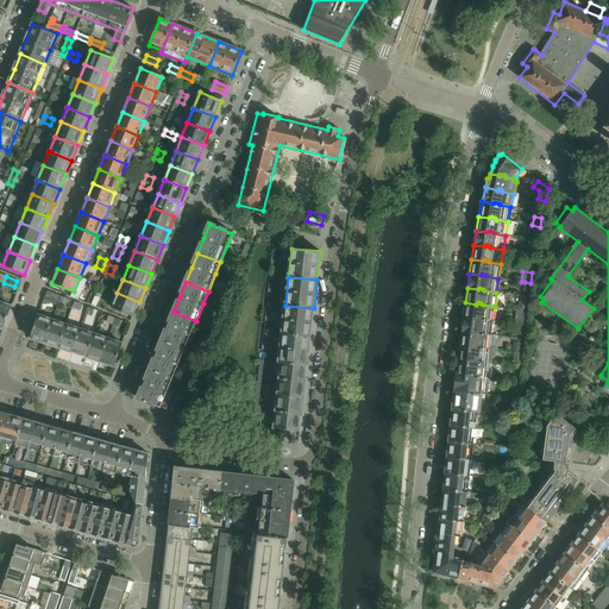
[(139,302),(117,293),(112,307),(133,316),(139,302)]
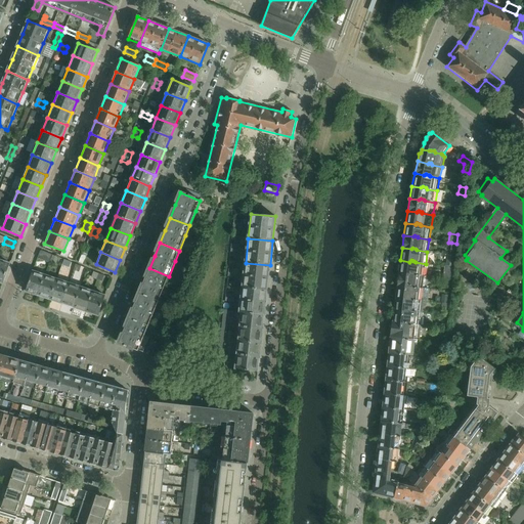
[(53,255),(50,262),(56,264),(58,258),(53,255)]
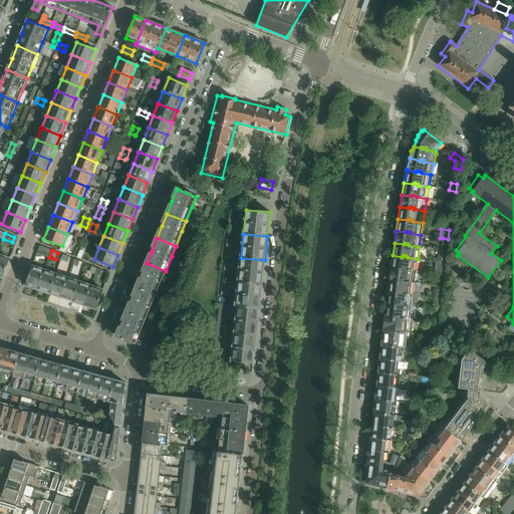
[(10,259),(0,255),(0,276),(3,278),(10,259)]
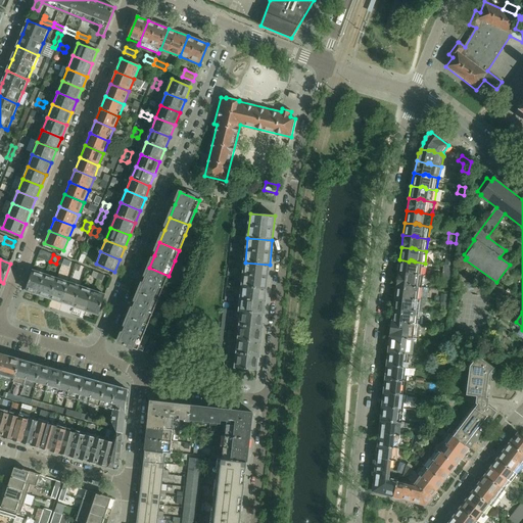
[(409,262),(399,259),(397,272),(408,274),(409,273),(412,273),(413,275),(423,276),(425,264),(415,262),(413,260),(411,259),(409,262)]
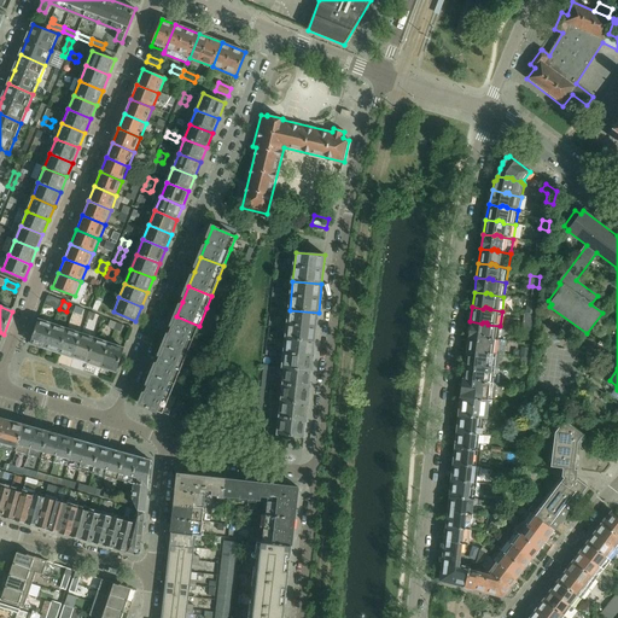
[(315,342),(319,313),(290,310),(286,339),(315,342)]
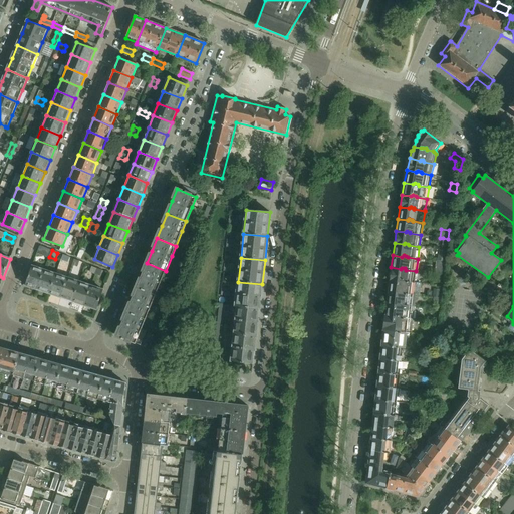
[(142,275),(137,287),(156,295),(162,279),(166,271),(147,263),(142,275)]
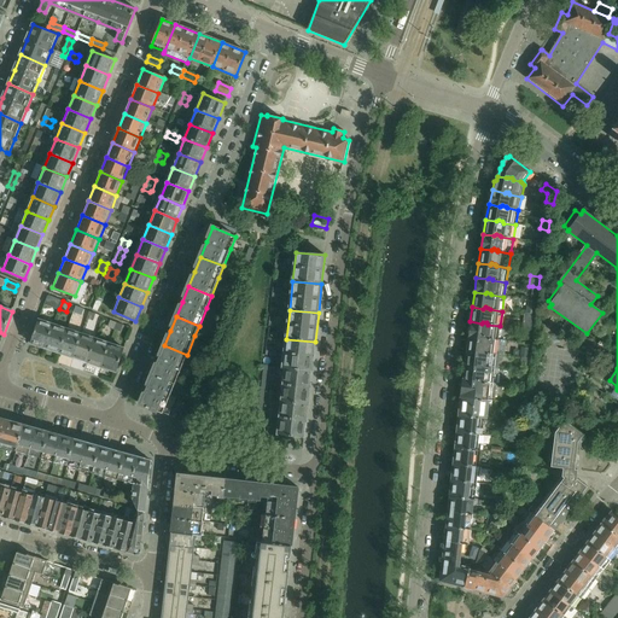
[(52,325),(39,320),(31,344),(45,348),(52,325)]
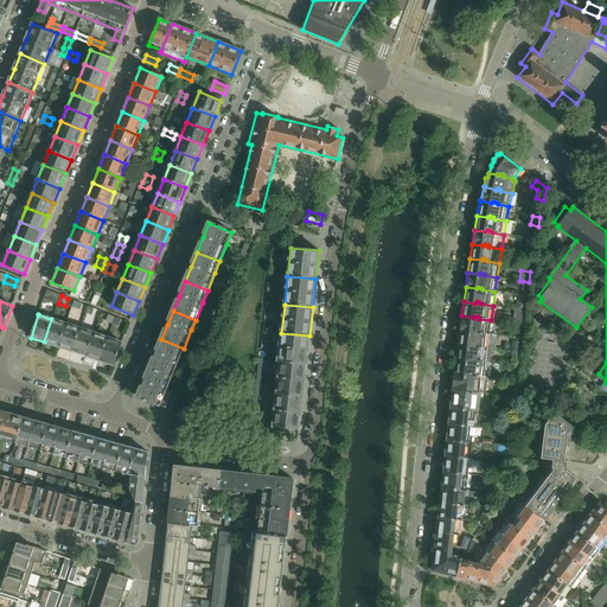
[(115,318),(108,314),(106,323),(113,325),(115,318)]
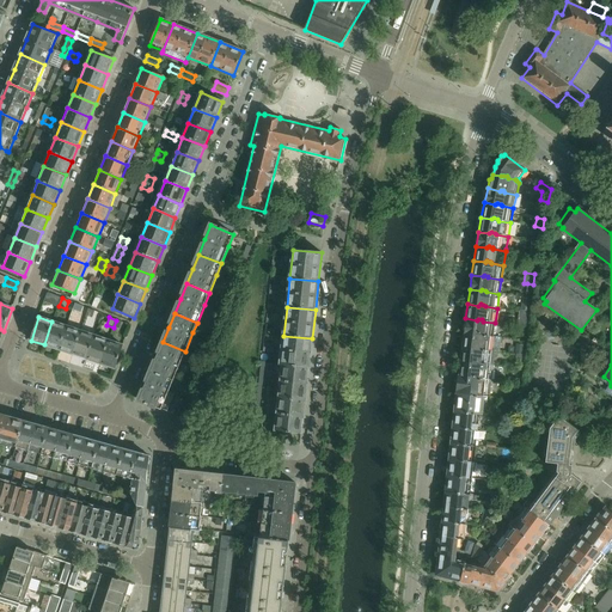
[(477,320),(465,318),(464,334),(475,335),(476,334),(479,334),(481,336),(493,337),(495,323),(483,322),(482,319),(478,319),(477,320)]
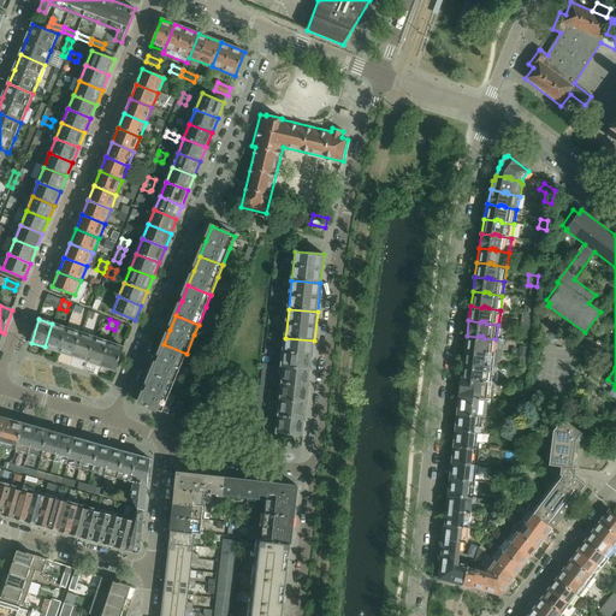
[(66,329),(52,324),(45,347),(58,351),(66,329)]
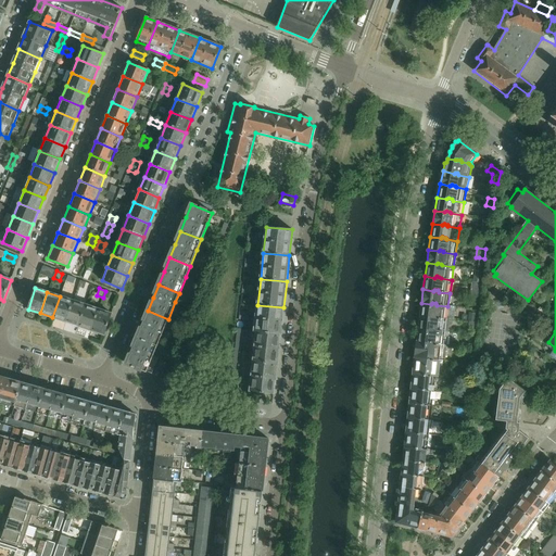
[(73,301),(60,297),(52,317),(65,321),(73,301)]
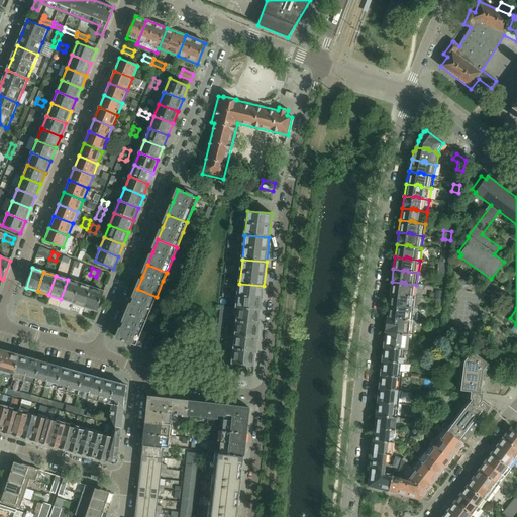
[(81,284),(68,280),(61,299),(74,304),(81,284)]
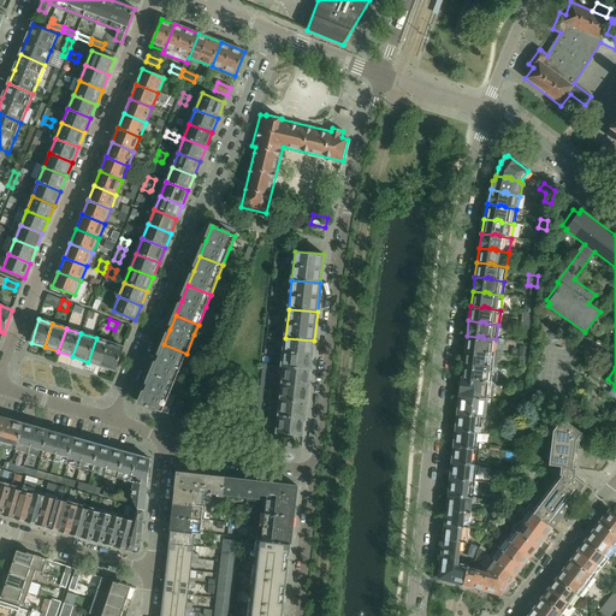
[(478,337),(467,336),(466,342),(465,350),(475,351),(478,350),(481,350),(483,353),(495,354),(496,339),(484,338),(483,336),(479,336),(478,337)]
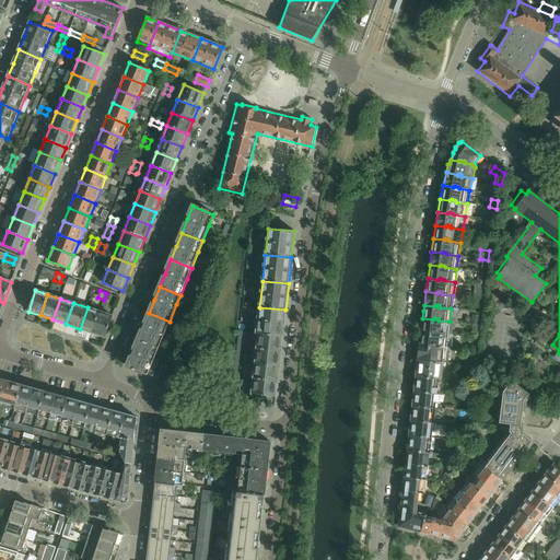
[(100,312),(88,307),(80,329),(93,334),(100,312)]
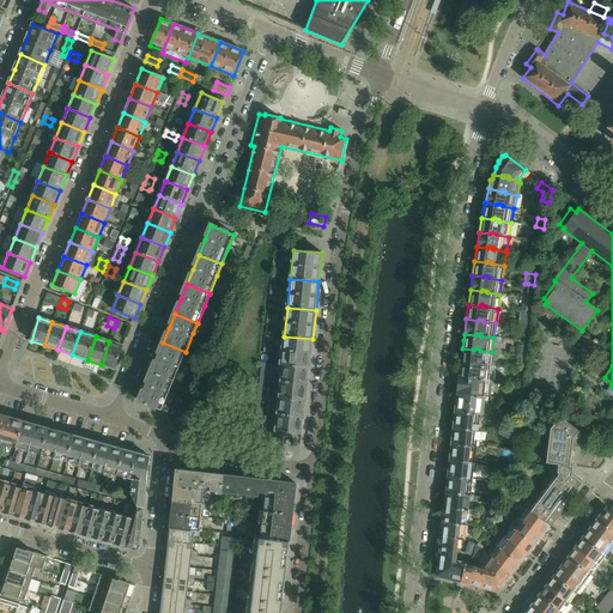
[(309,368),(313,339),(284,337),(280,365),(283,365),(309,368)]
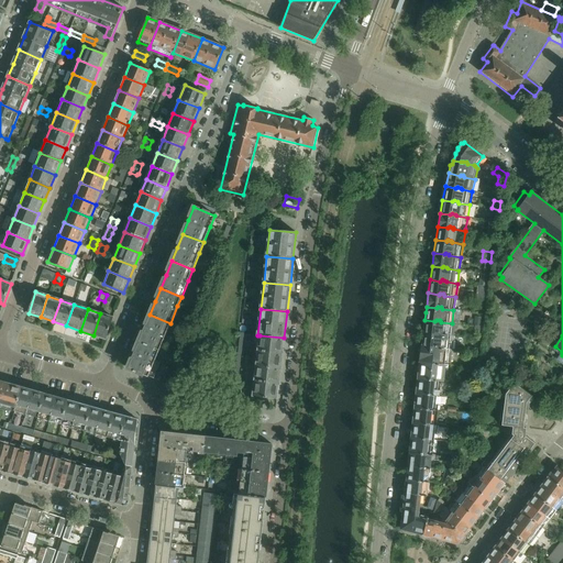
[(113,318),(100,313),(94,335),(106,339),(113,318)]
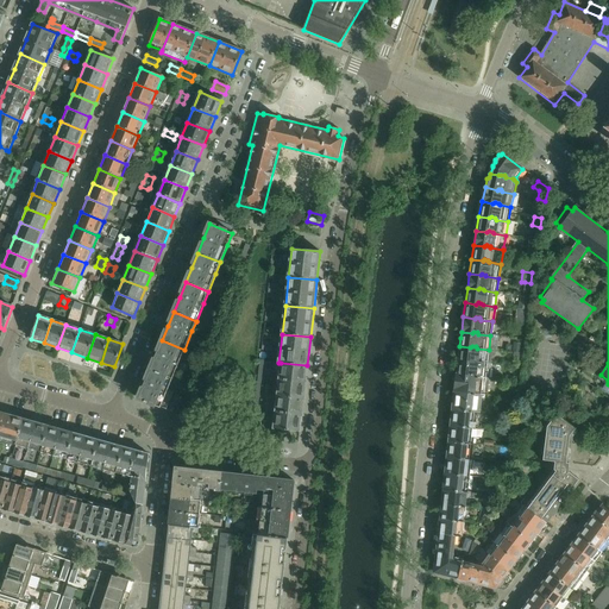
[(156,355),(150,369),(173,378),(180,362),(184,350),(162,340),(156,355)]
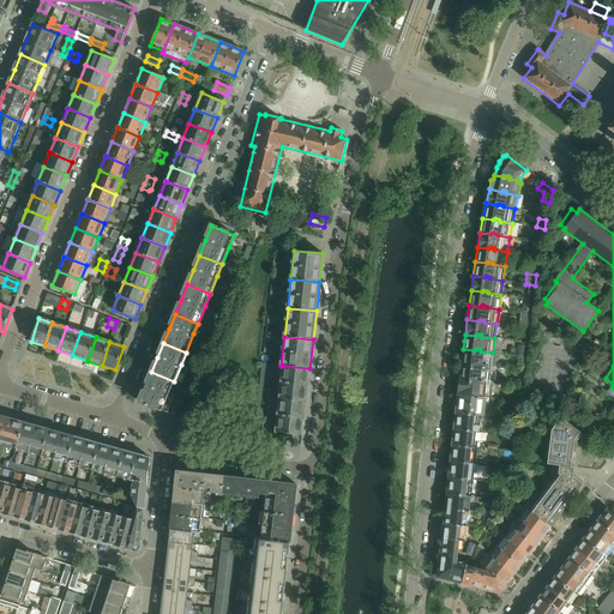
[(474,350),(463,349),(462,363),(471,365),(474,363),(477,363),(479,366),(491,367),(493,353),(481,351),(480,349),(476,349),(474,350)]
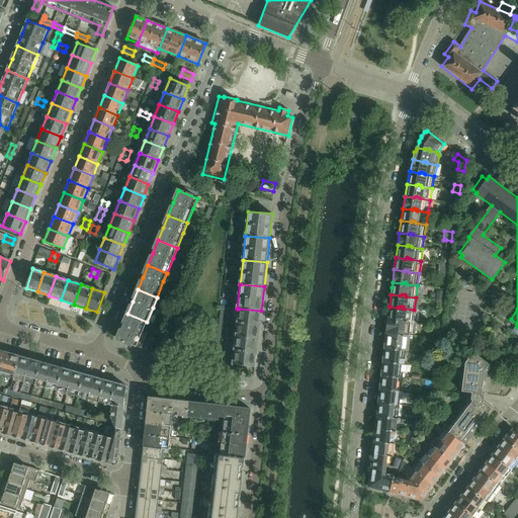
[(413,322),(414,310),(404,309),(403,307),(400,307),(398,308),(390,307),(389,318),(389,319),(397,320),(399,319),(402,319),(403,321),(413,322)]
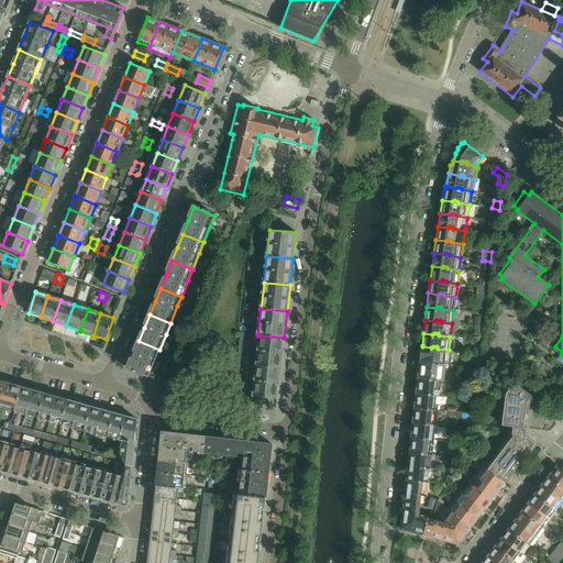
[(280,368),(284,338),(260,335),(256,366),(280,368)]
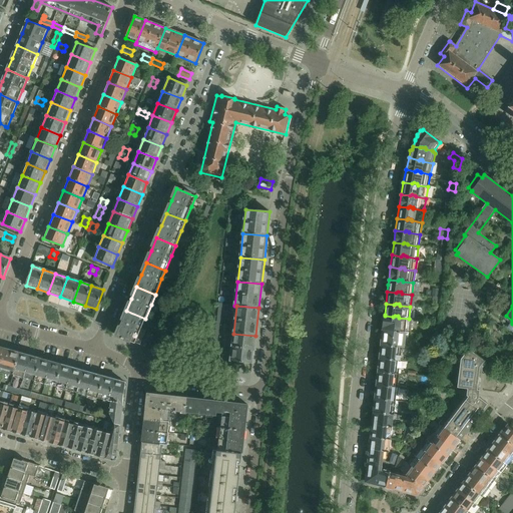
[(121,324),(116,336),(135,344),(141,329),(145,319),(126,311),(121,324)]
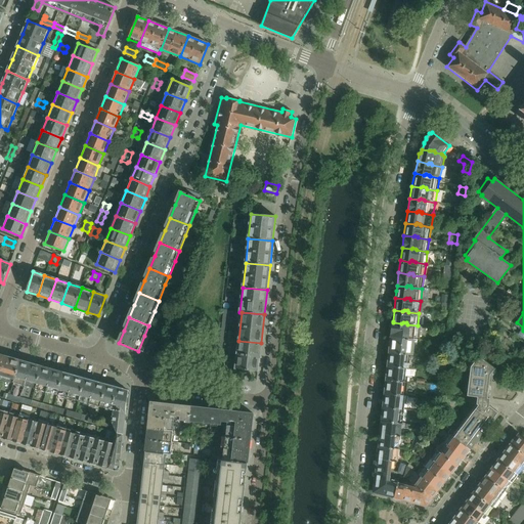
[(421,325),(418,325),(407,324),(406,322),(403,322),(401,323),(393,322),(393,326),(392,328),(391,333),(392,334),(392,335),(393,335),(392,337),(391,338),(413,340),(415,338),(417,338),(419,338),(421,325)]
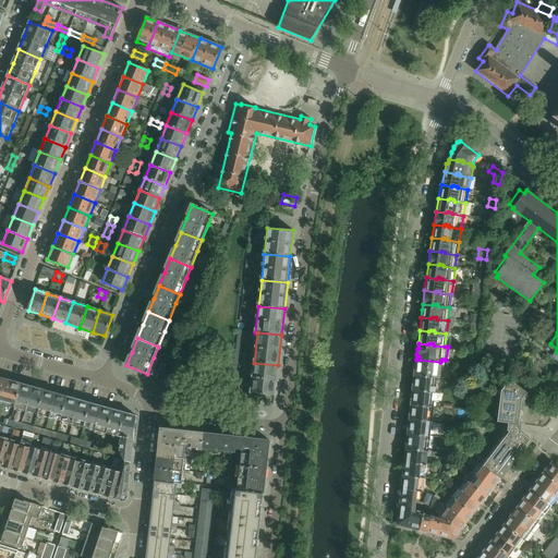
[(440,362),(416,360),(416,366),(415,367),(414,373),(415,374),(415,376),(437,378),(438,378),(440,362)]
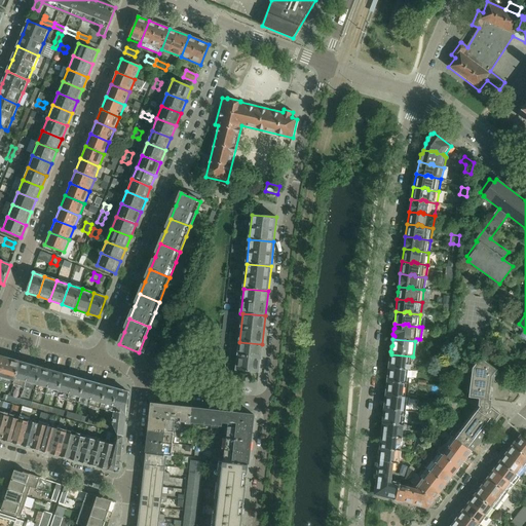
[(259,373),(262,344),(239,342),(236,370),(259,373)]
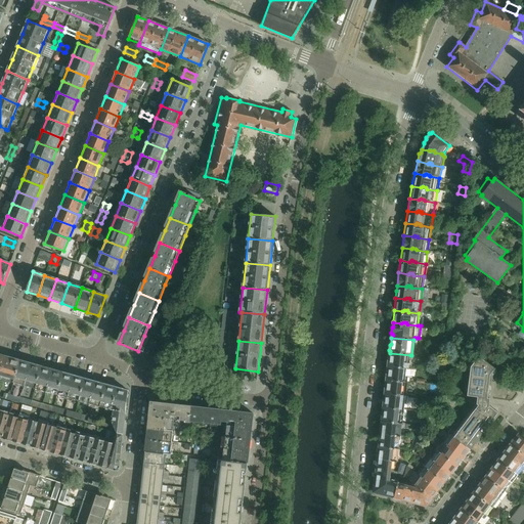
[(410,355),(390,353),(389,354),(388,366),(408,369),(410,355)]
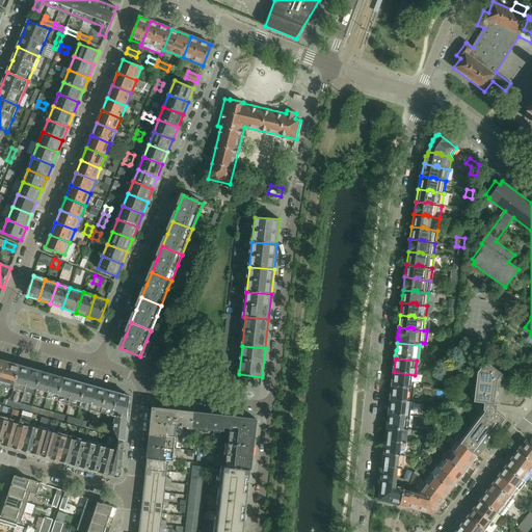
[(20,366),(0,360),(0,383),(14,388),(20,366)]
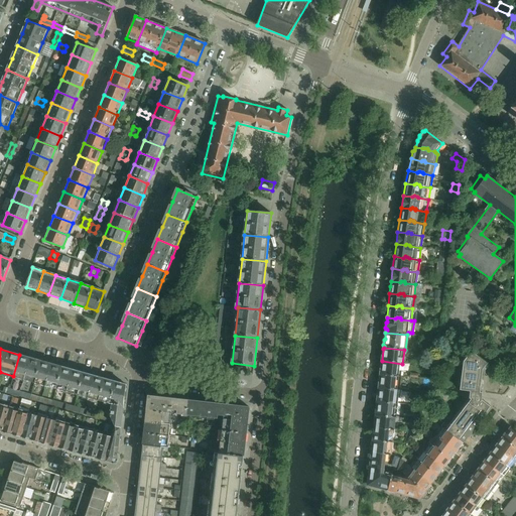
[(472,351),(466,359),(464,361),(461,390),(471,391),(470,397),(473,397),(447,431),(463,443),(491,406),(483,400),(483,398),(482,398),(483,393),(481,392),(483,369),(488,363),(472,351)]
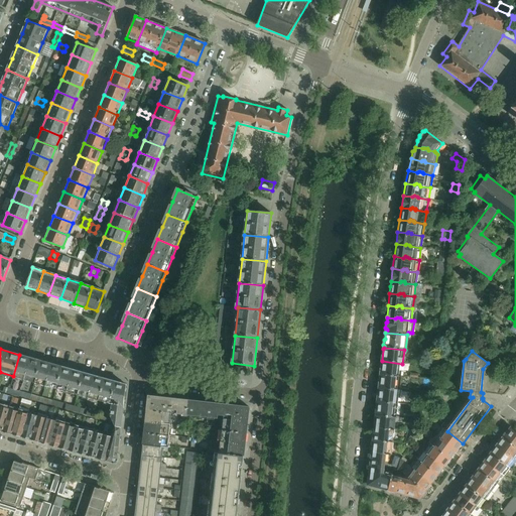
[(41,361),(30,358),(19,355),(13,376),(35,382),(41,361)]
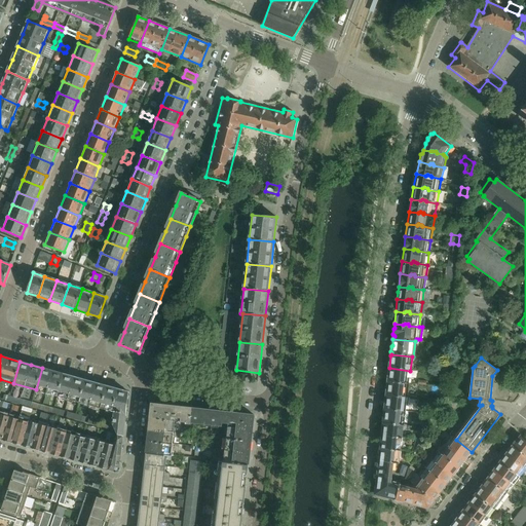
[(64,374),(42,368),(36,389),(58,396),(64,374)]
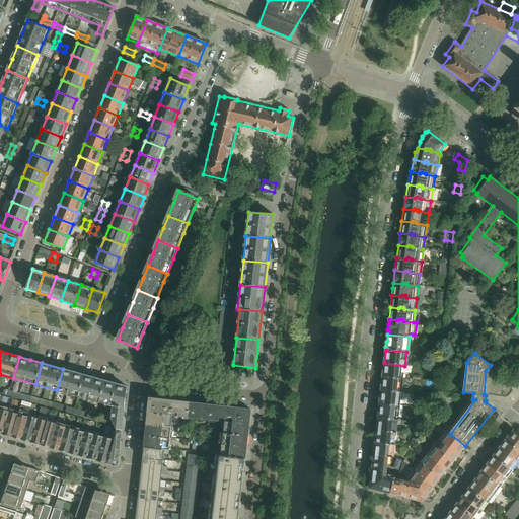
[(404,366),(384,363),(382,377),(403,379),(404,366)]
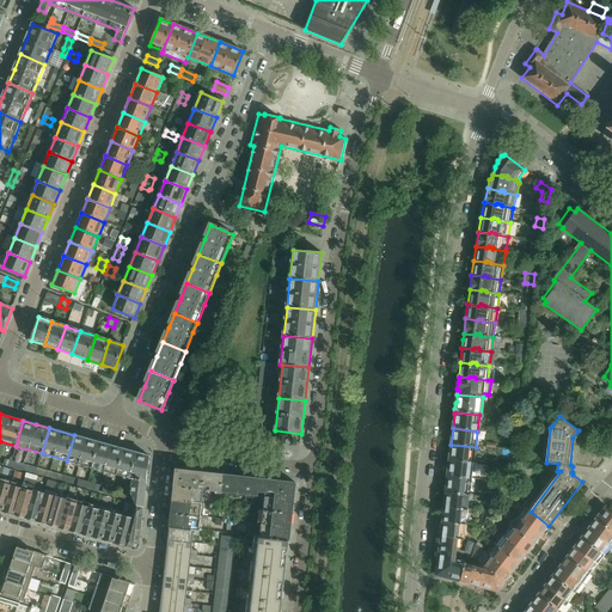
[(99,442),(74,435),(67,460),(92,467),(99,442)]
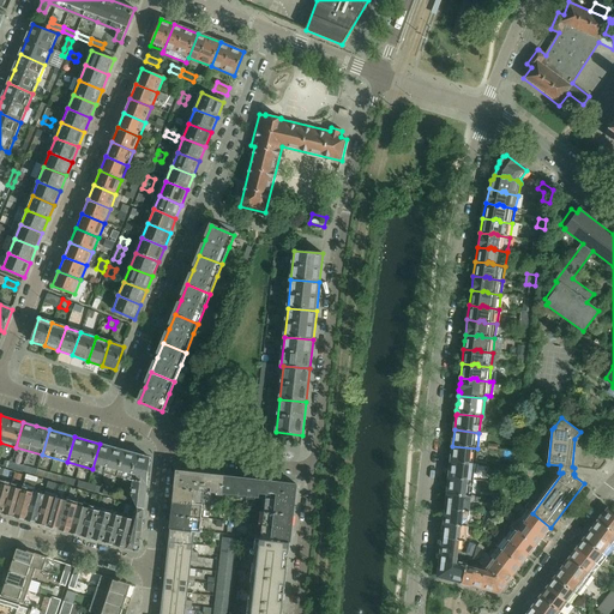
[(125,451),(100,444),(92,469),(118,476),(125,451)]
